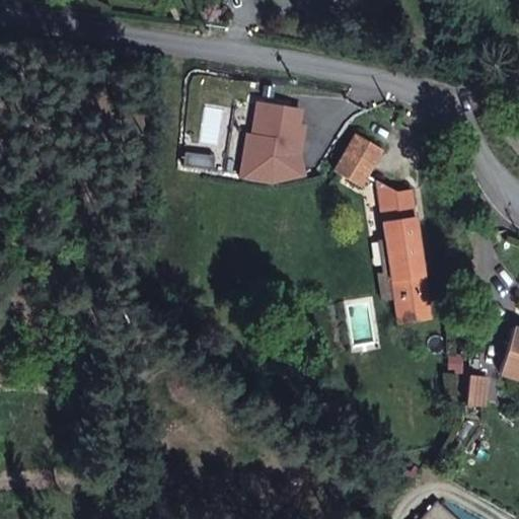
[(302,110),(258,103),(253,134),(248,133),(241,178),(273,184),(278,182),(275,167),(295,162),(292,150),(293,143),(301,145),(304,127),(299,126),(302,110)]
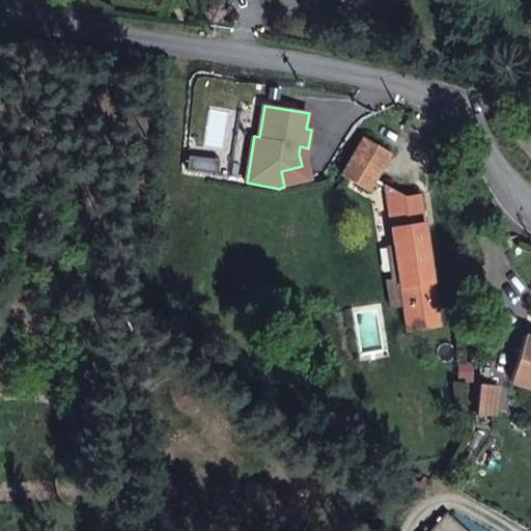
[(390,152),(364,137),(350,162),(376,176),(390,152)]
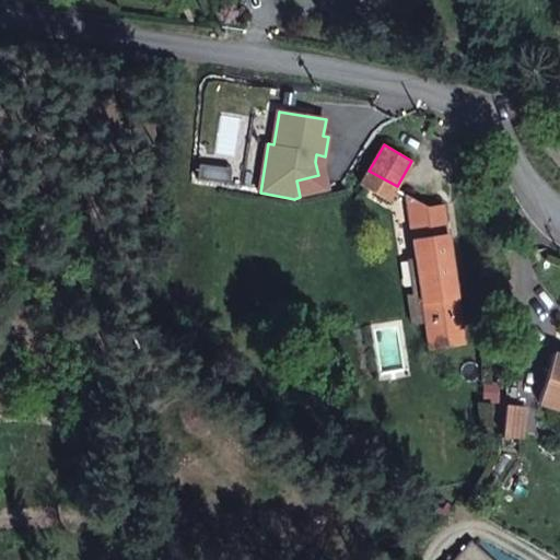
[(324,166),(325,156),(316,154),(315,162),(318,175),(296,181),(300,197),(329,191),(324,166)]
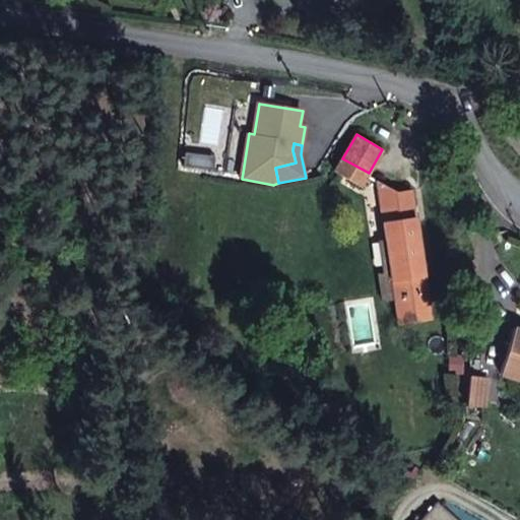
[(199,151),(187,149),(185,164),(197,166),(199,151)]
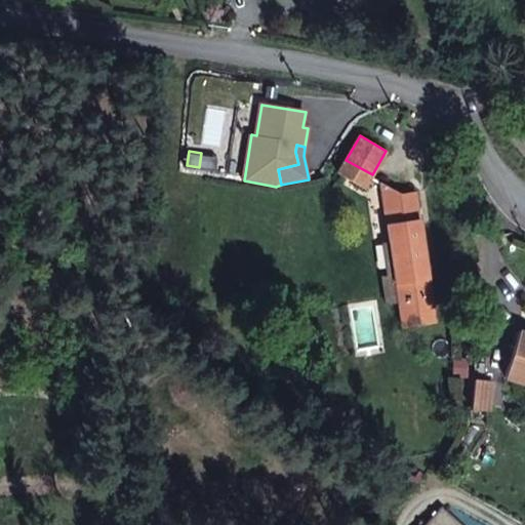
[(216,170),(219,156),(201,153),(199,167),(216,170)]
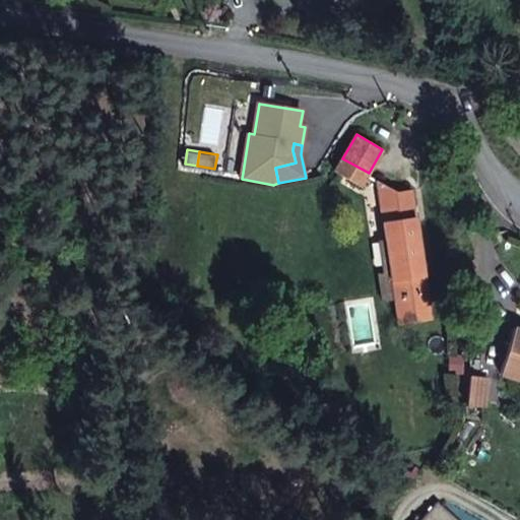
[(369,173),(342,158),(335,172),(349,180),(362,187),(369,173)]
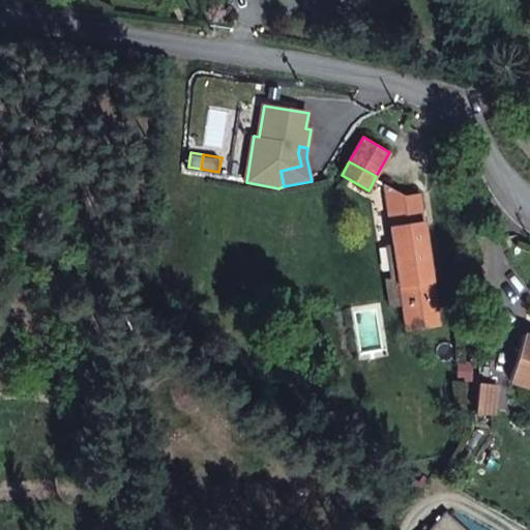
[(408,223),(403,195),(383,184),(390,226),(408,223)]
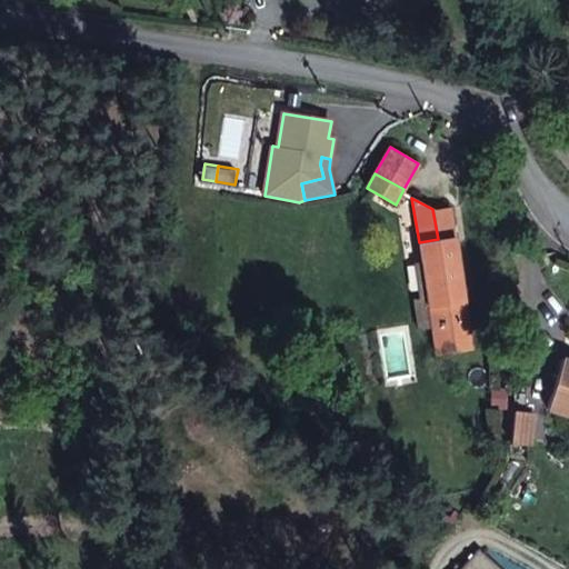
[(419,242),(422,267),(427,289),(419,290),(420,299),(415,300),(420,329),(432,327),(437,355),(472,349),(450,207),(433,209),(432,209),(438,239),(419,242)]
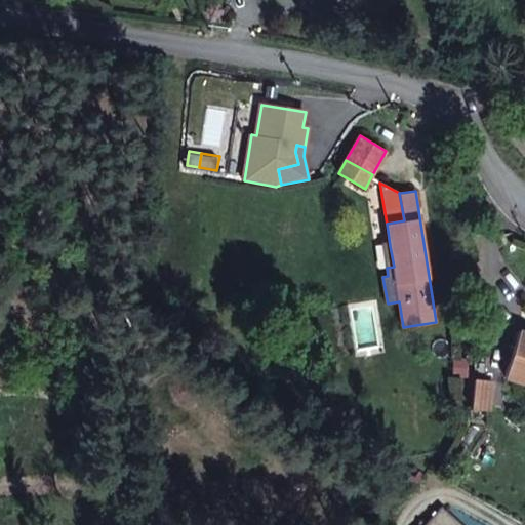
[(394,267),(390,246),(384,246),(387,268),(394,267)]
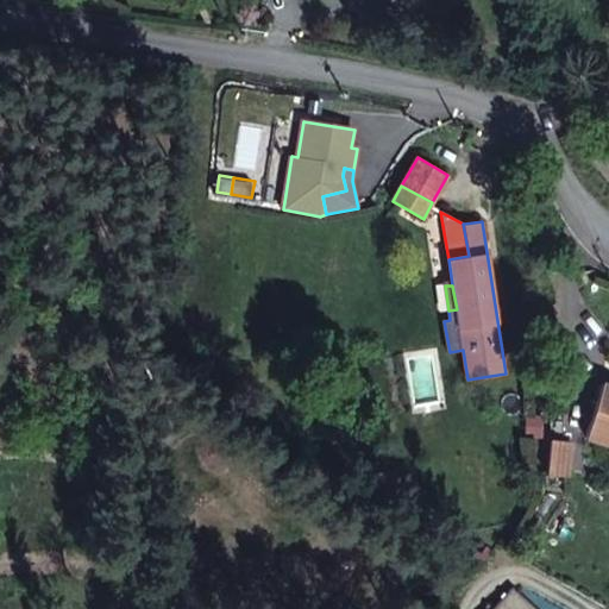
[(608,385),(601,383),(585,437),(608,444),(608,385)]
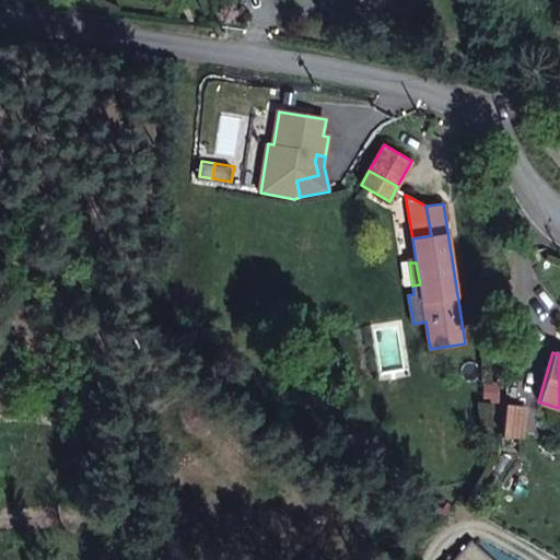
[(525,407),(506,405),(503,435),(522,438),(525,407)]
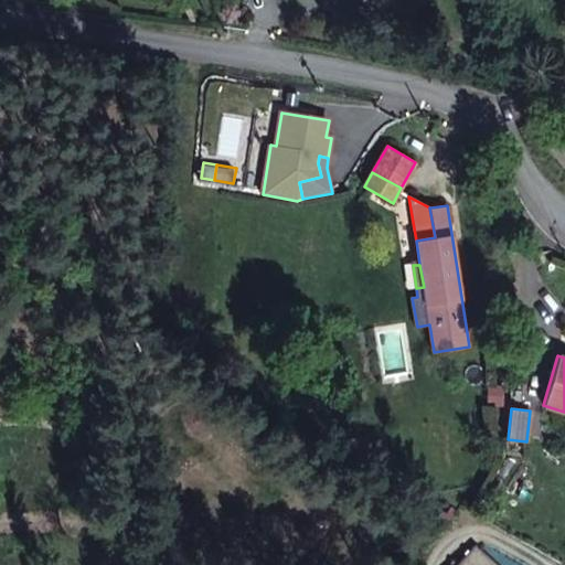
All buildings are outlined.
